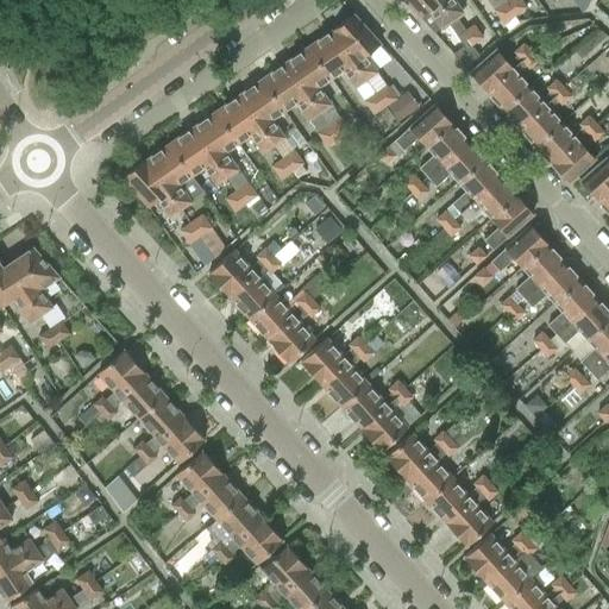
[(451,22),(435,0),(405,0),(434,33),(451,22)]
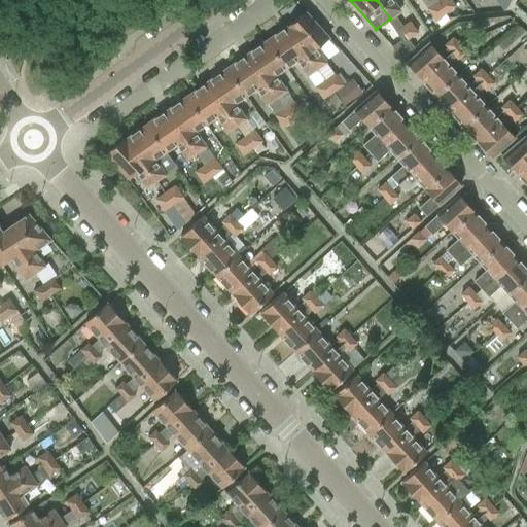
[(377,0),(390,19),(400,11),(392,0),(377,0)]
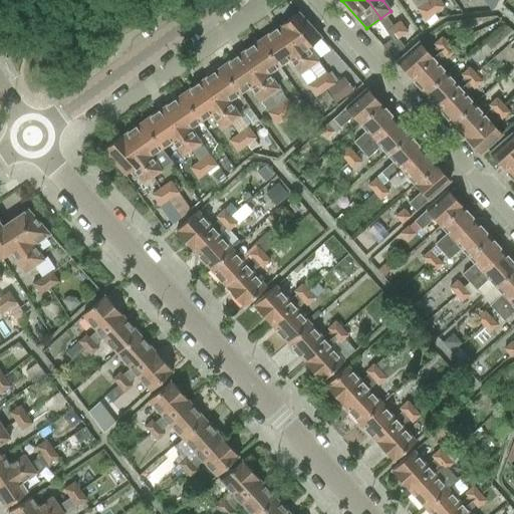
[(439,0),(429,0),(426,2),(434,14),(444,6),(439,0)]
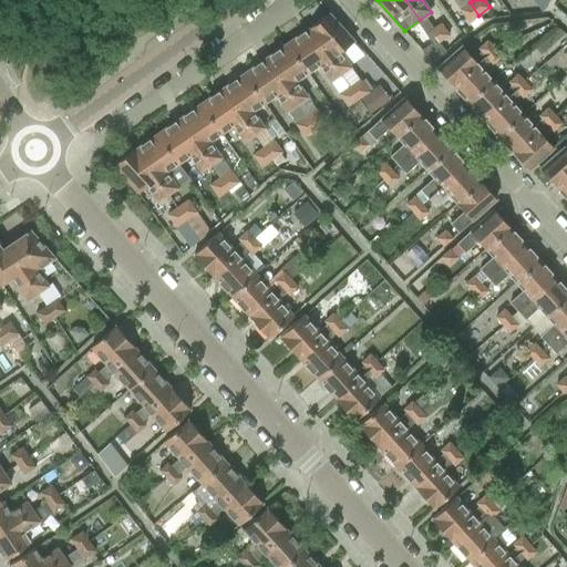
[(478,16),(470,2),(459,11),(467,23),(478,16)]
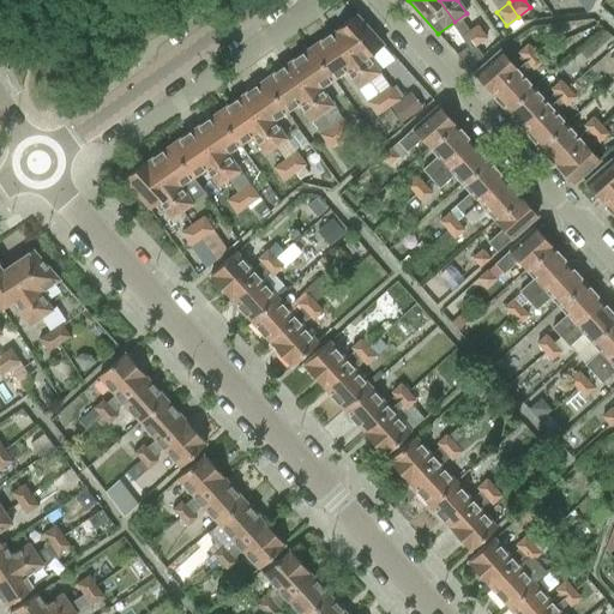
[(356,16),(332,31),(367,82),(377,95),(389,86),(379,73),(367,55),(383,44),(356,16)]
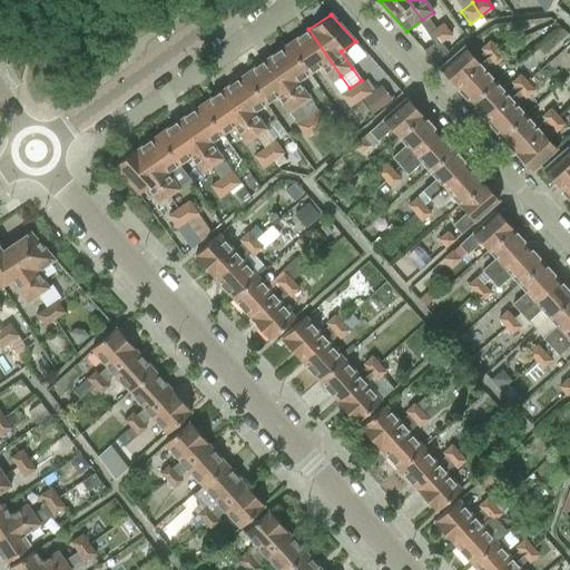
[(442,23),(433,29),(441,42),(451,36),(442,23)]
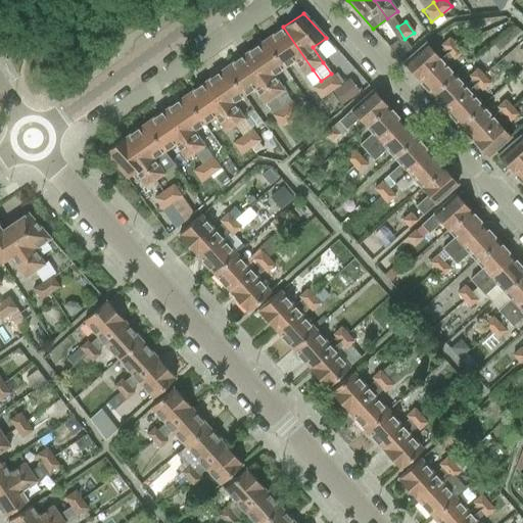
[(283,27),(264,41),(283,68),(294,61),(304,76),(313,69),(283,27)]
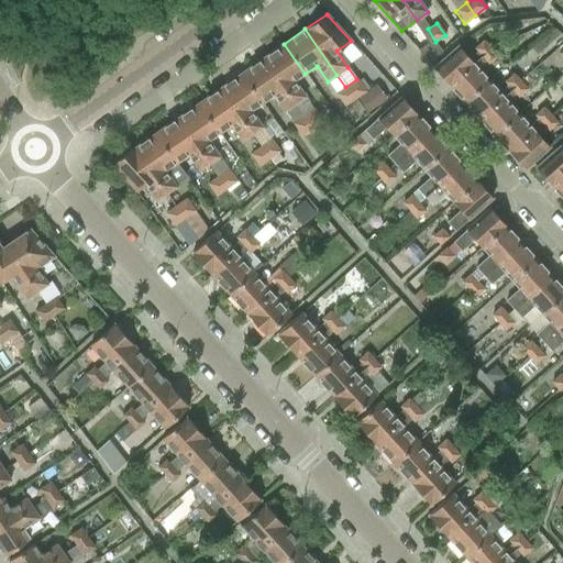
[(433,41),(419,50),(431,63),(451,44),(445,35),(435,42),(434,43),(433,41)]
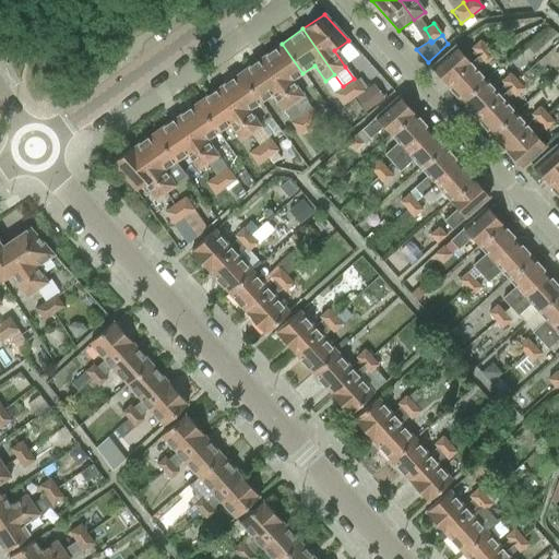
[(432,68),(447,84),(487,48),(480,40),(472,48),(474,51),(466,58),(456,47),(458,47),(456,46),(432,68)]
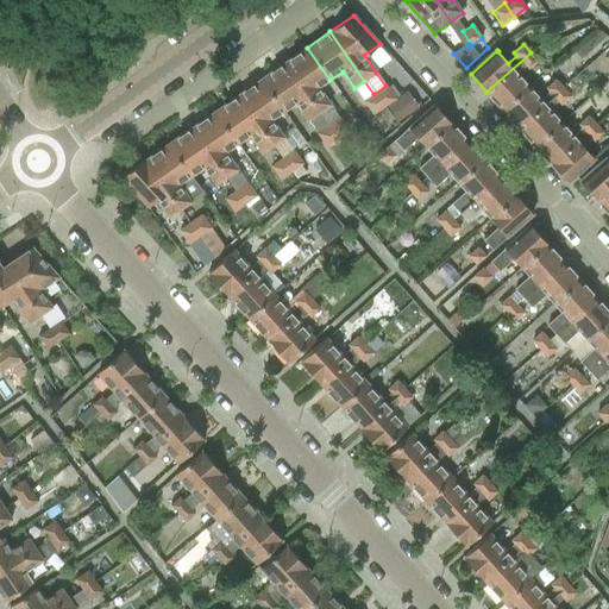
[(307,48),(283,64),(318,113),(331,105),(319,88),(330,80),(307,48)]
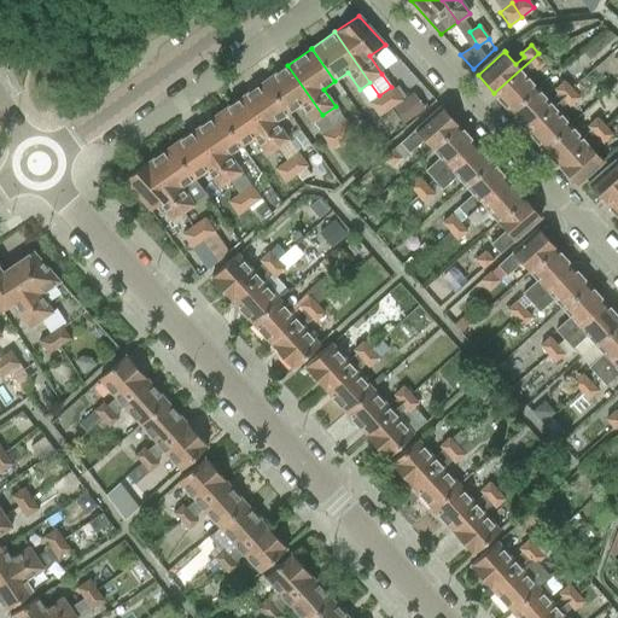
[(494,93),(511,112),(537,88),(525,75),(534,68),(536,70),(546,62),(538,53),(494,93)]
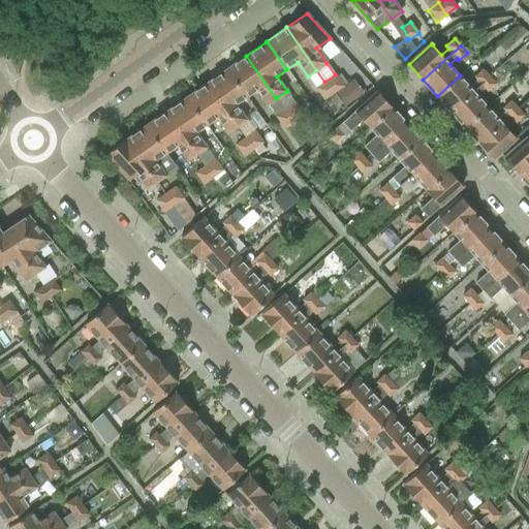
[(246,56),(226,69),(246,98),(257,91),(267,105),(276,98),(246,56)]
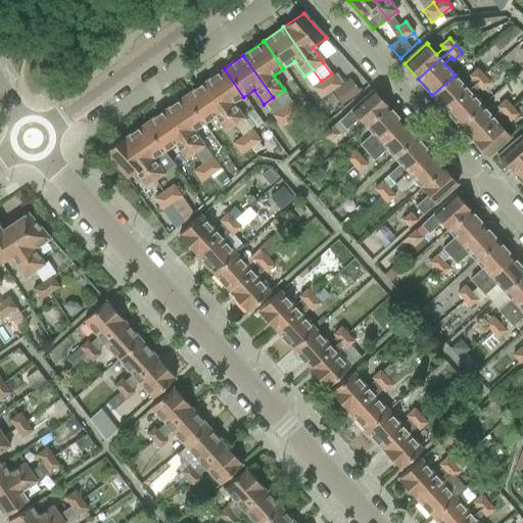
[(224,68),(203,83),(234,126),(244,117),(234,103),(243,97),(224,68)]
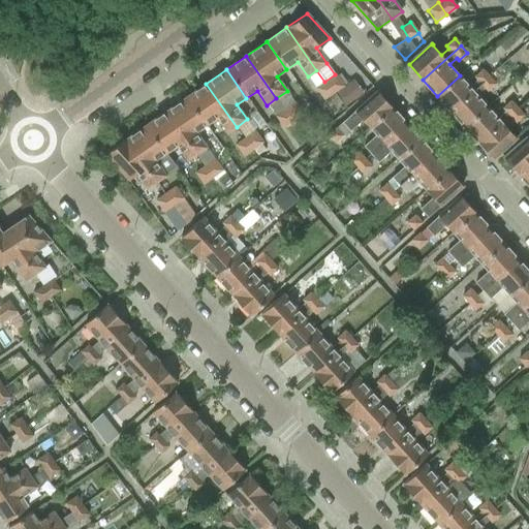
[(437,96),(452,112),(490,78),(483,69),(474,76),(476,80),(469,86),(460,75),(437,96)]
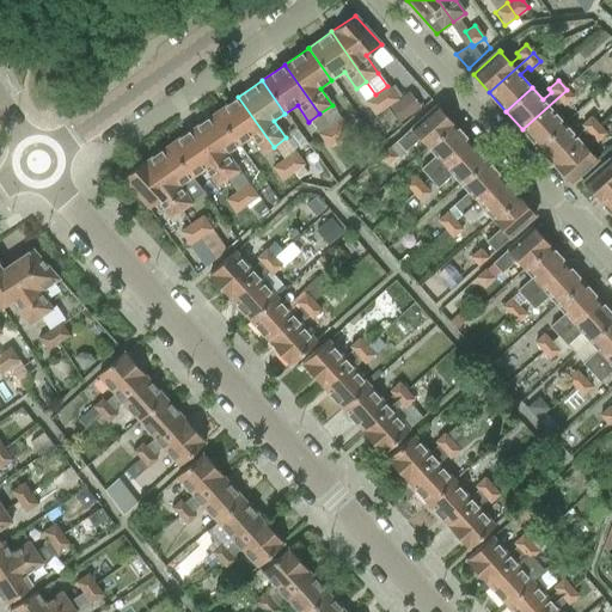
[(387,86),(375,95),(385,108),(397,99),(387,86)]
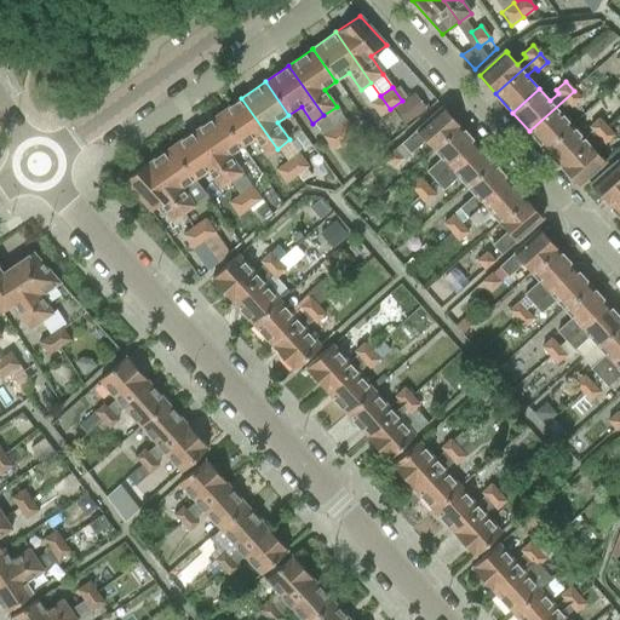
[(529,131),(545,149),(572,125),(561,113),(568,104),(570,108),(581,98),(574,91),(529,131)]
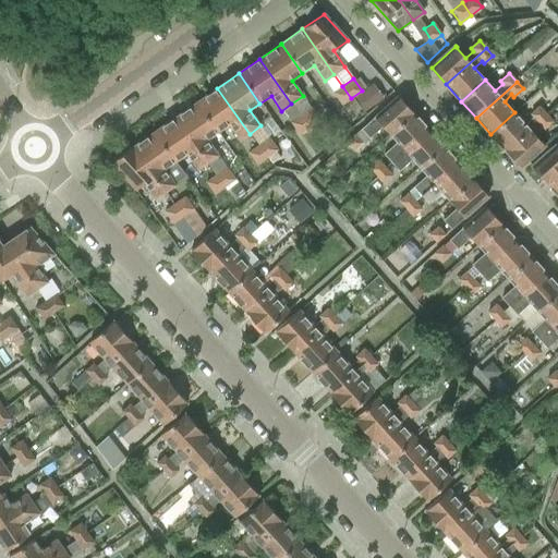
[(351,98),(342,86),(334,93),(341,105),(351,98)]
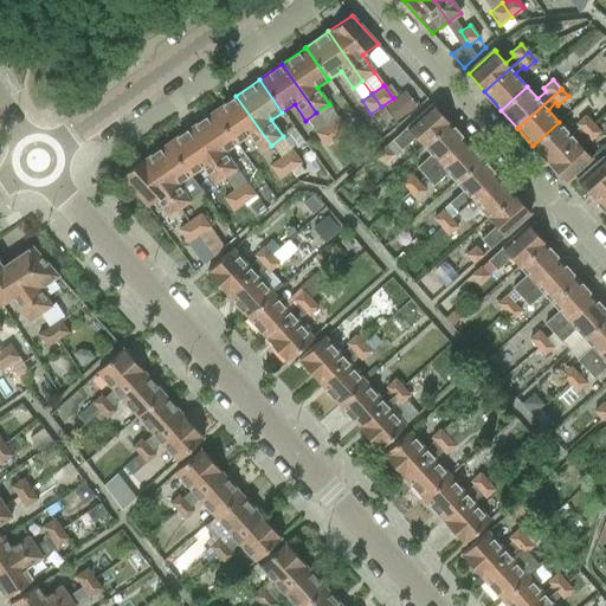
[(236,96),(213,113),(236,144),(247,136),(259,153),(271,146),(236,96)]
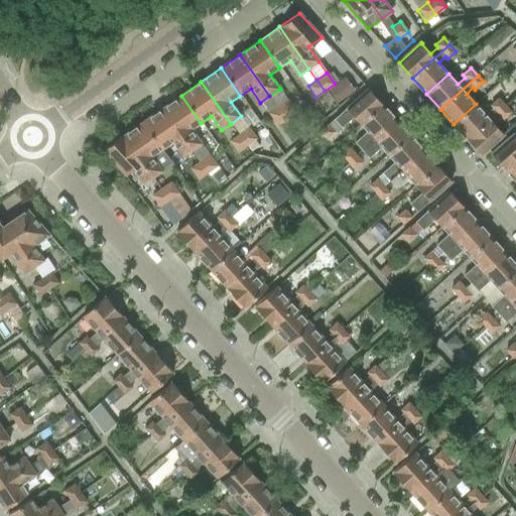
[(338,84),(329,90),(337,102),(347,95),(338,84)]
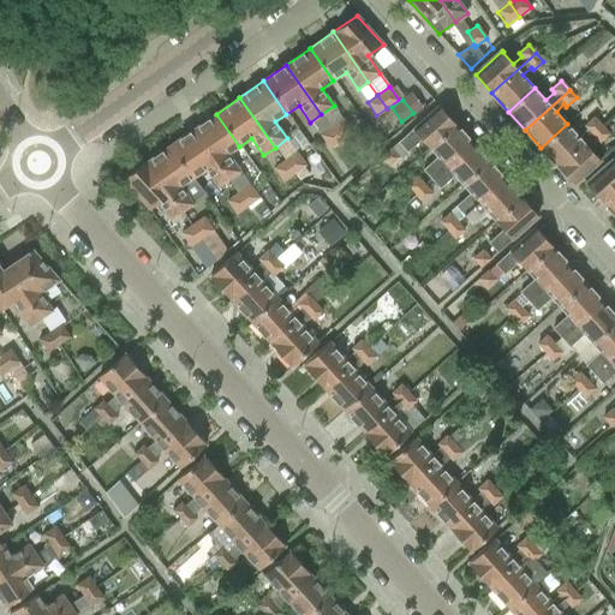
[(439,106),(398,143),(406,151),(422,138),(423,139),(430,149),(457,126),(440,107),(439,106)]
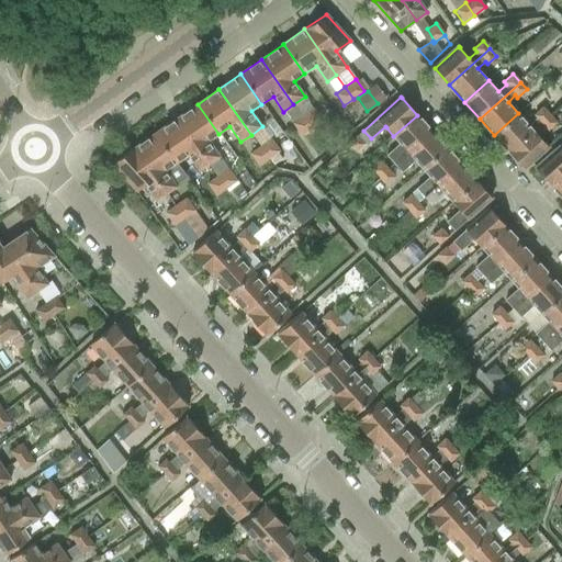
[(198,104),(177,119),(209,165),(220,157),(209,141),(218,134),(198,104)]
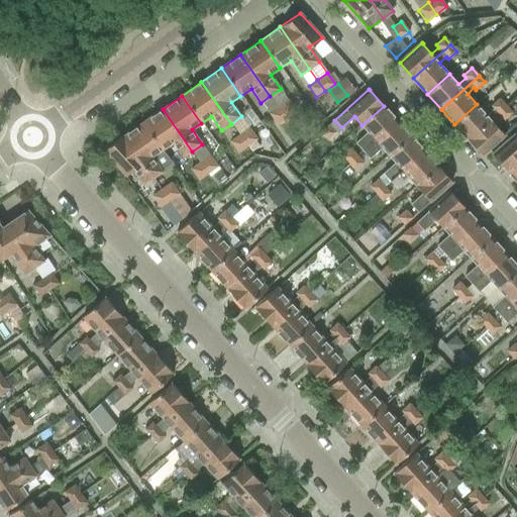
[(271,96),(261,103),(269,114),(277,125),(286,118),(278,108),(271,96)]
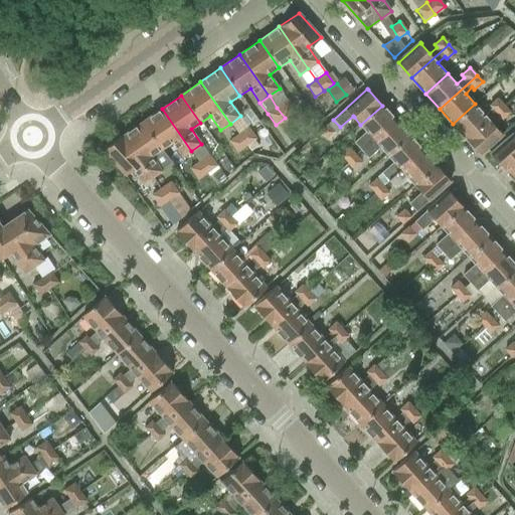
[(453,124),(467,139),(504,106),(497,98),(489,106),(492,108),(485,115),(475,104),(453,124)]
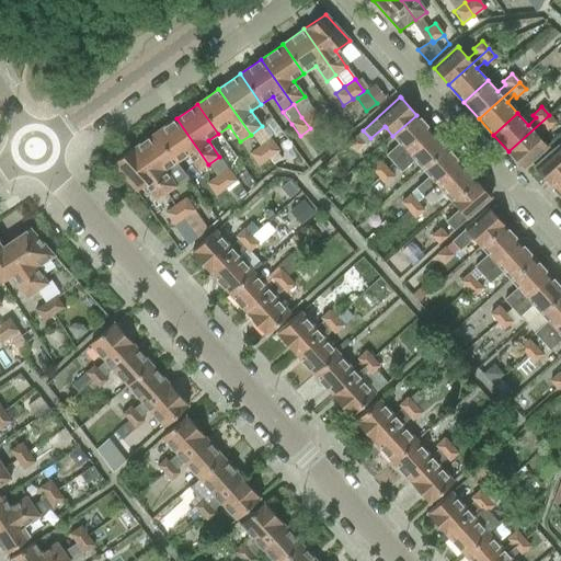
[(313,109),(301,117),(310,128),(321,121),(313,109)]
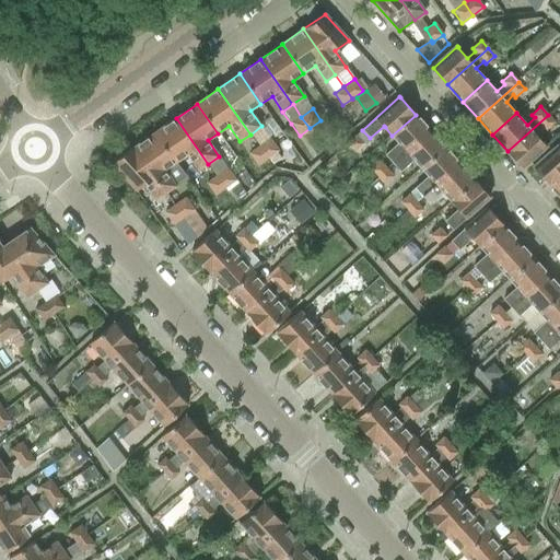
[(385,155),(394,164),(430,131),(416,115),(392,136),(399,143),(385,155)]
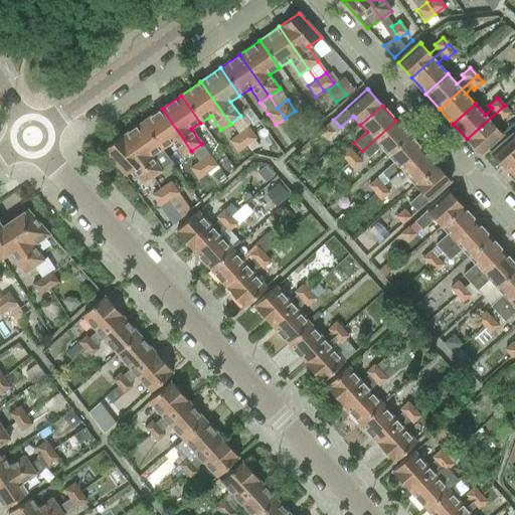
[(504,106),(467,139),(481,155),(504,134),(503,133),(502,134),(493,124),(500,118),(502,120),(510,113),(504,106)]
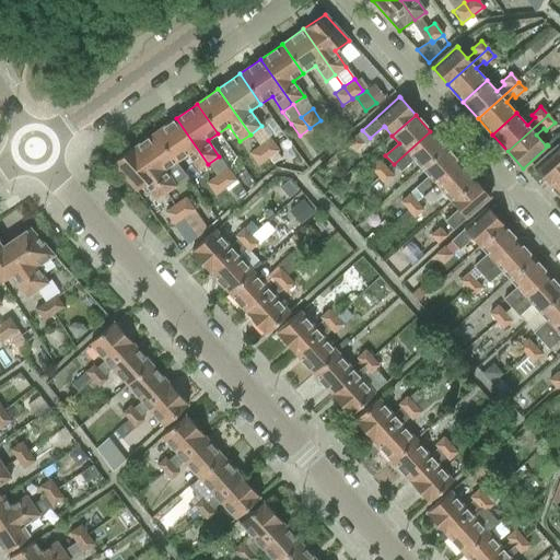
[(176,118),(154,133),(175,163),(186,155),(198,171),(208,164),(176,118)]
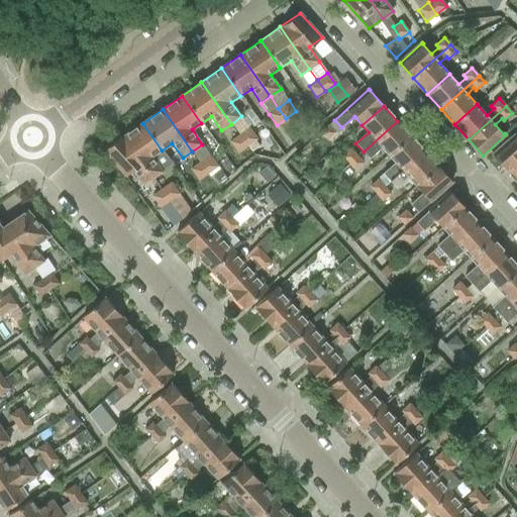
[(364,150),(364,151),(370,159),(382,147),(390,156),(411,136),(397,121),(364,150)]
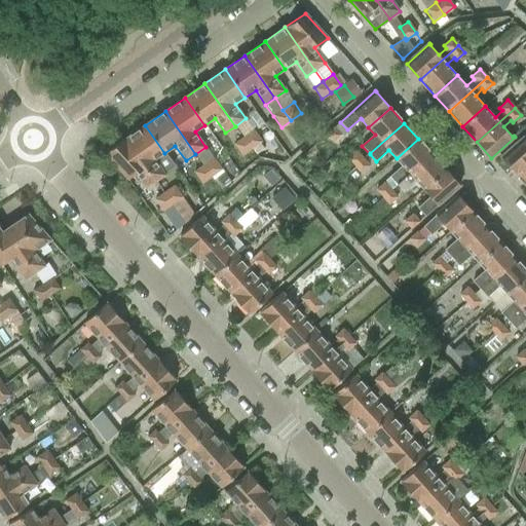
[(145,125),(125,139),(155,182),(162,176),(164,175),(163,174),(163,173),(174,165),(164,153),(145,125)]
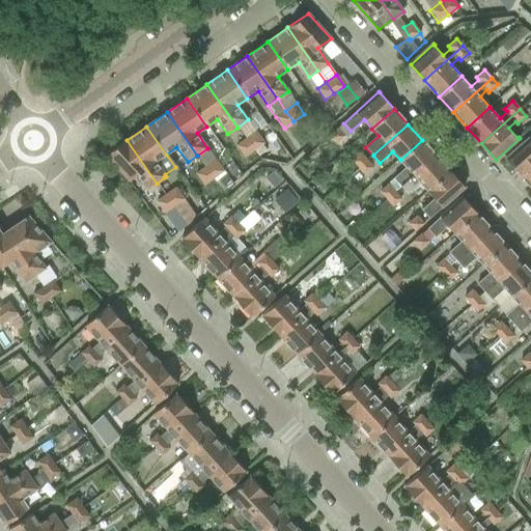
[(337,129),(329,136),(330,137),(332,140),(336,143),(343,137),(338,130),(337,129)]
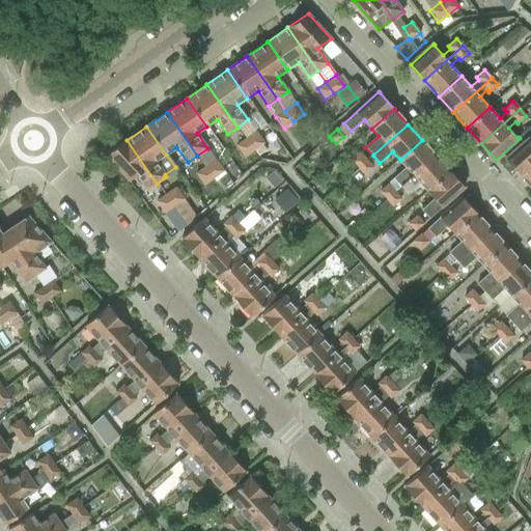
[(256,131),(245,139),(253,150),(264,142),(256,131)]
